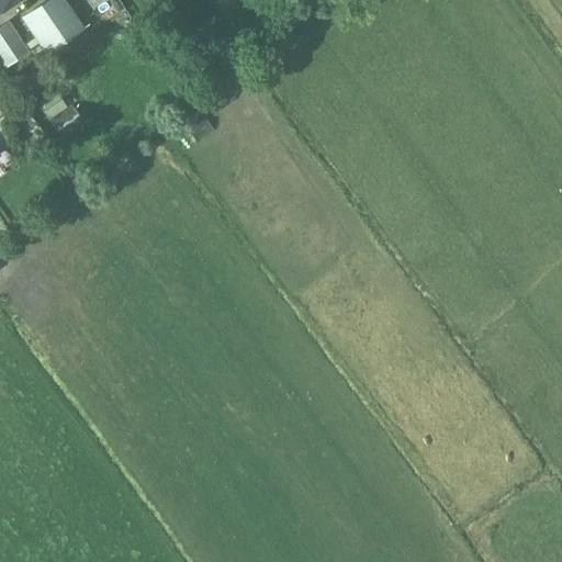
[(0,0),(0,11),(15,0),(0,0)]
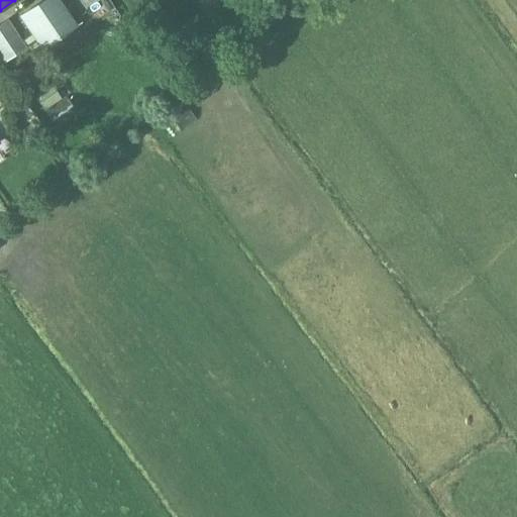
[(44,0),(19,18),(40,50),(67,33),(64,29),(74,22),(59,0),(44,0)]
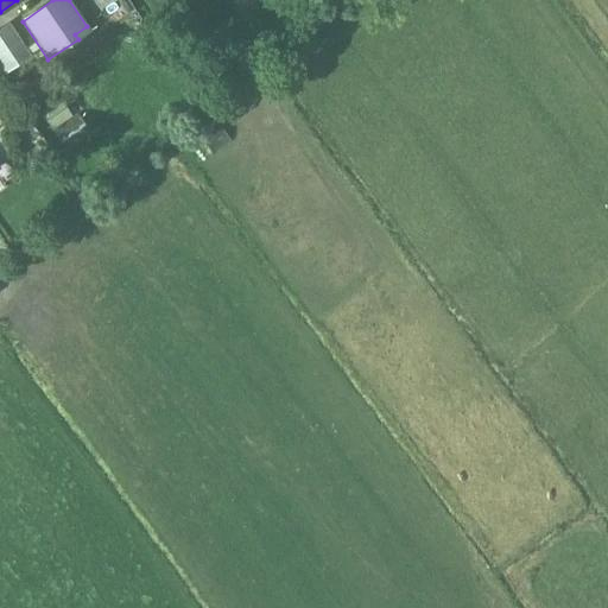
[(226,0),(228,2),(230,0),(240,13),(257,0),(226,0)]
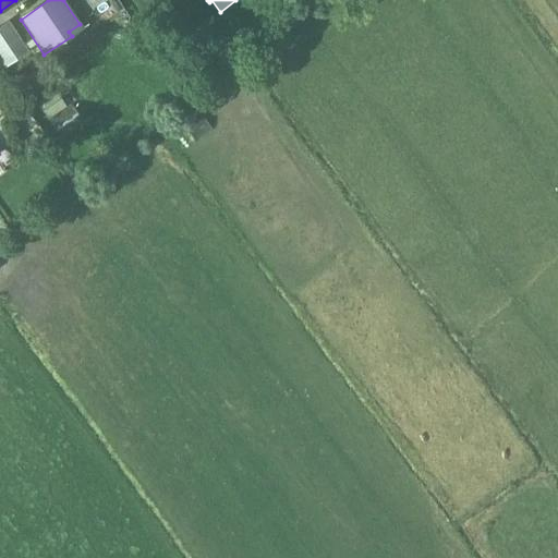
[(0,65),(1,69),(23,56),(14,43),(17,40),(5,21),(0,24),(0,65)]
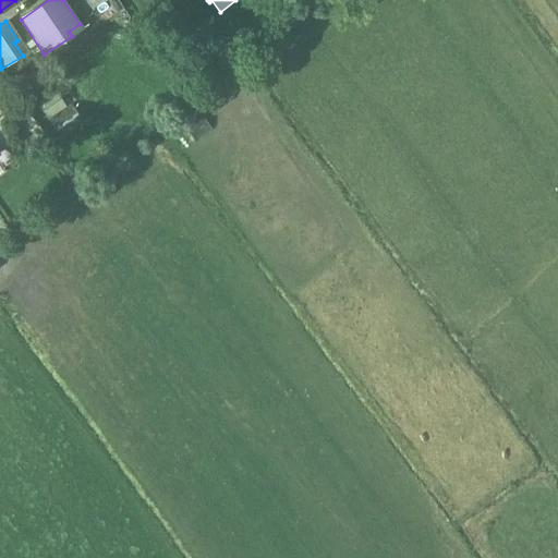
[(47,118),(64,107),(56,93),(38,104),(47,118)]
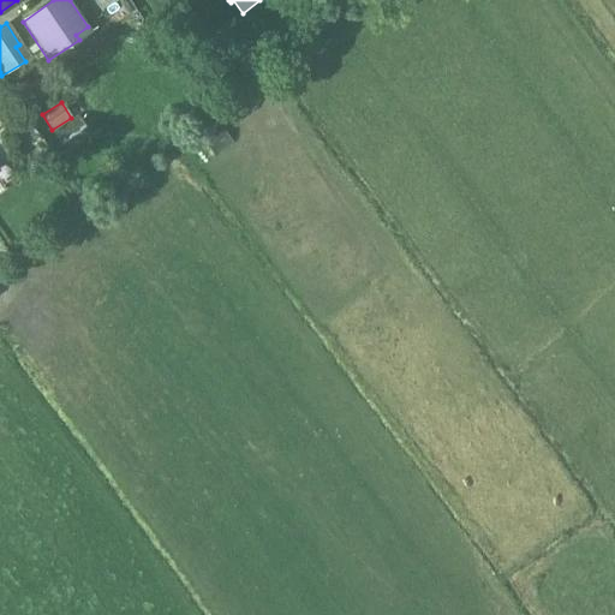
[(67,151),(91,136),(77,115),(54,132),(67,151)]
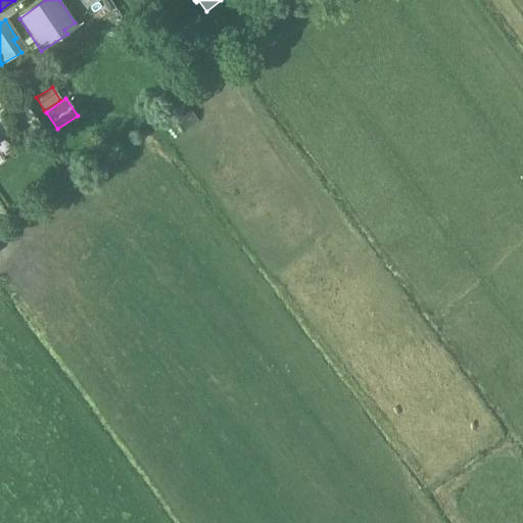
[(182,132),(196,122),(189,110),(174,122),(182,132)]
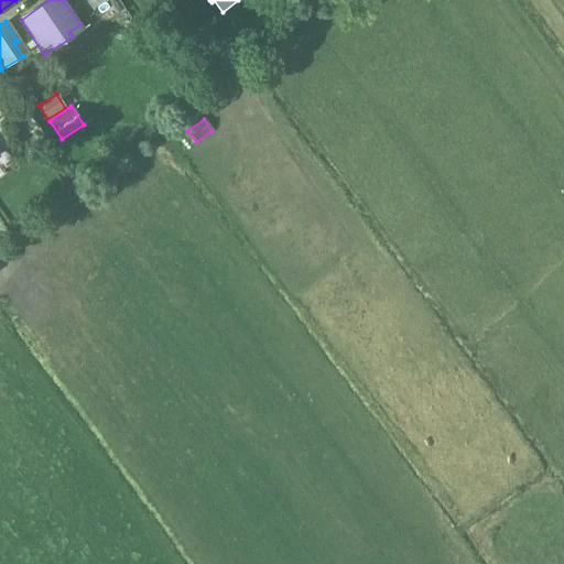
[(0,198),(1,202),(14,193),(0,169),(0,198)]
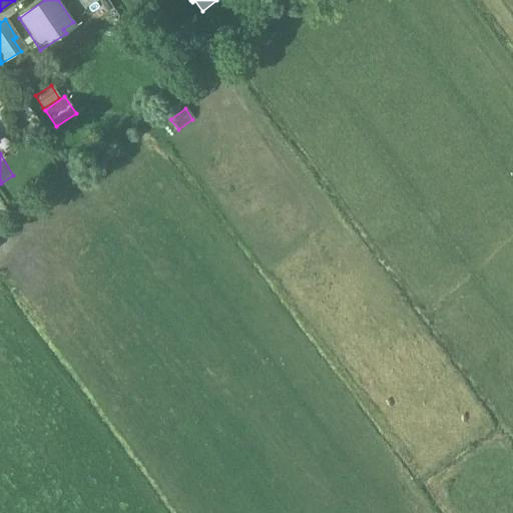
All buildings are outlined.
